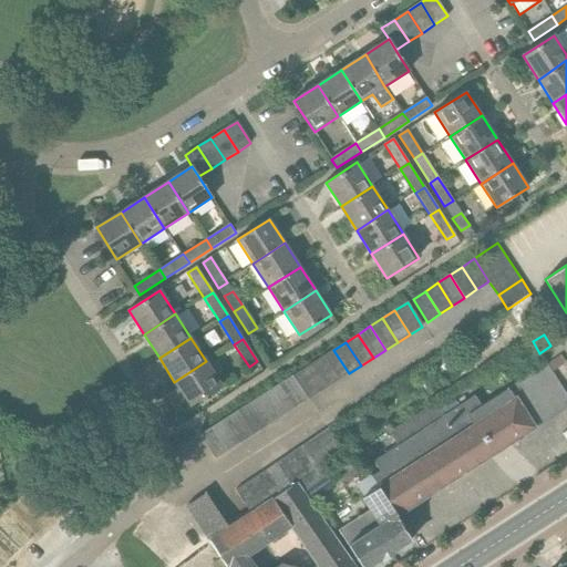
[(337,381),(349,373),(333,350),(322,358),(337,381)]
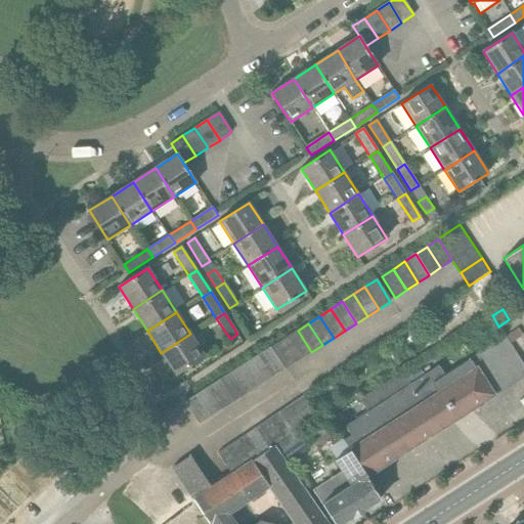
[(301,359),(311,352),(298,331),(287,338),(301,359)]
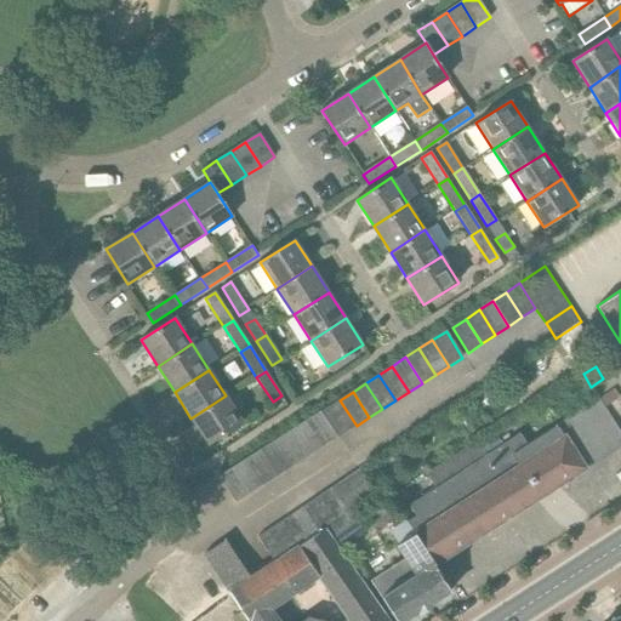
[(226,396),(191,419),(208,444),(243,422),(226,396)]
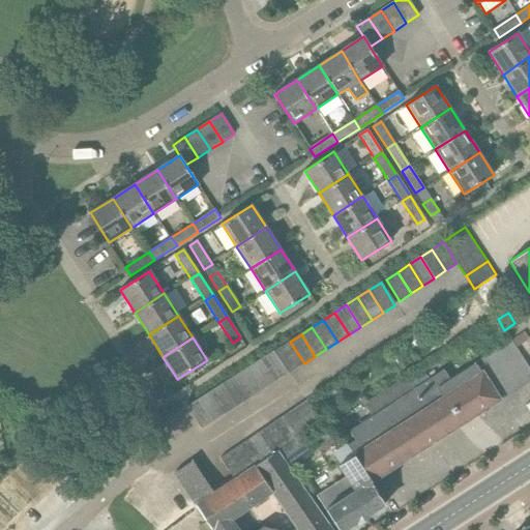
[(353,457),(371,481),(529,379),(529,370),(511,340),(474,363),(475,363),(450,380),(444,371),(349,432),(355,440),(347,445),(353,457)]
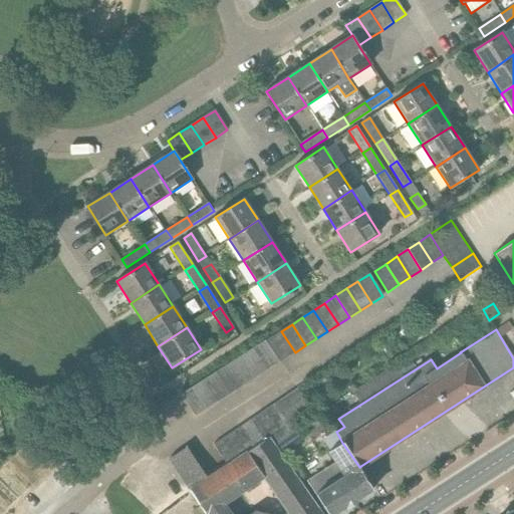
[(284,359),(295,352),(281,331),(270,338),(284,359)]
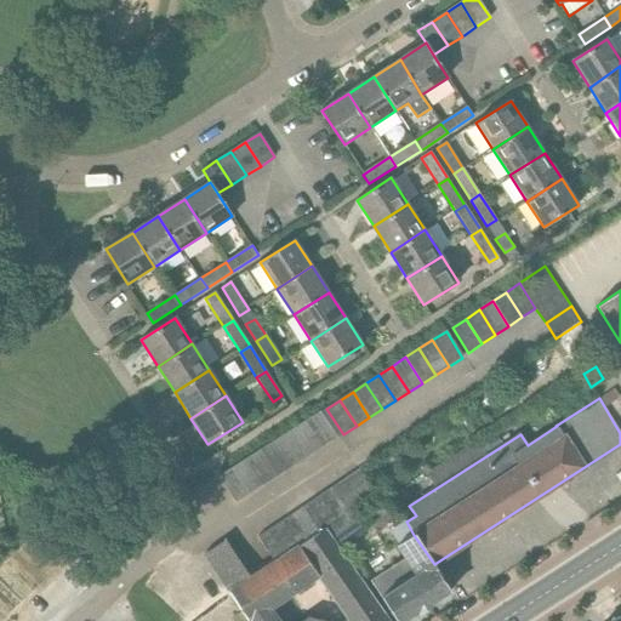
[(330,444),(343,434),(326,409),(313,417),(330,444)]
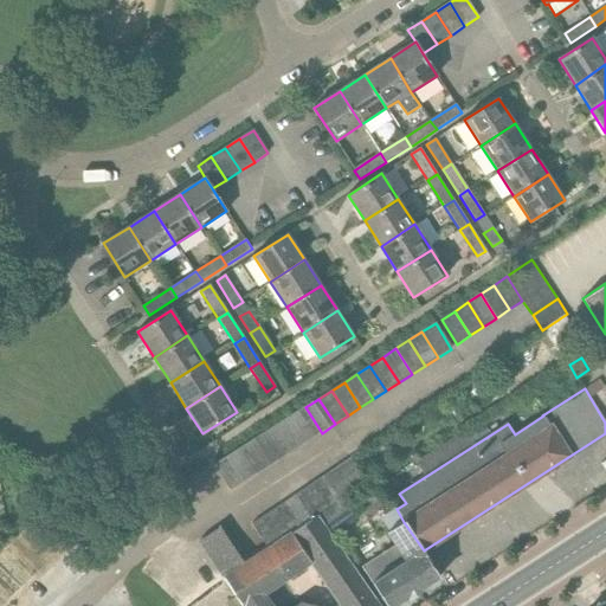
[(309,442),(322,433),(305,407),(292,416),(309,442)]
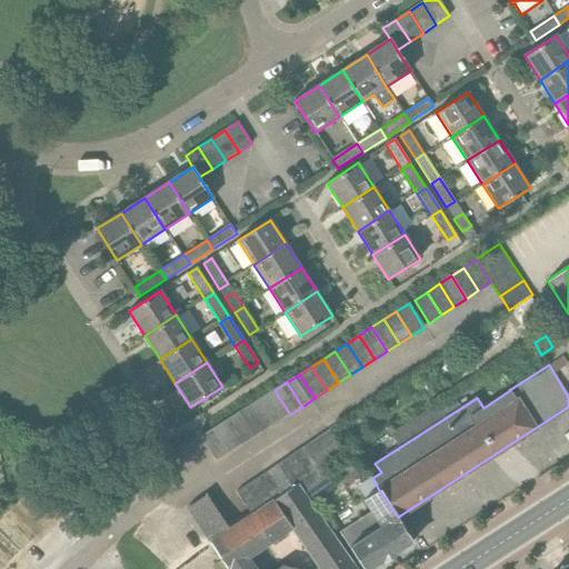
[(278,422),(290,415),(275,390),(262,398),(278,422)]
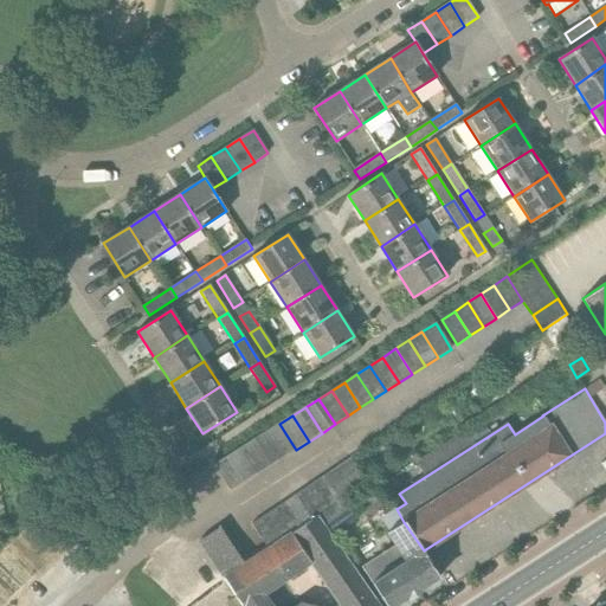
[(283,458),(296,450),(279,424),(266,432),(283,458)]
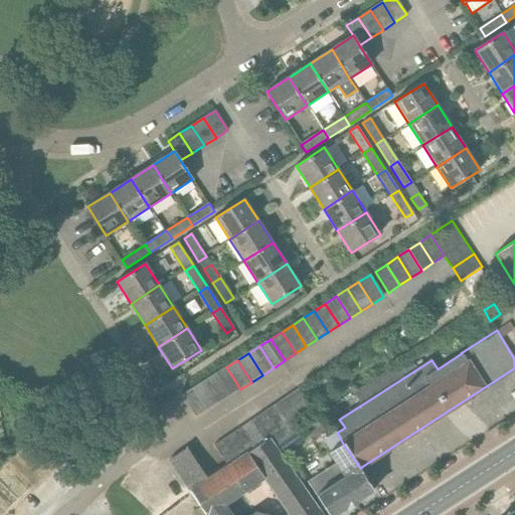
[(229,396),(240,389),(226,367),(215,374),(229,396)]
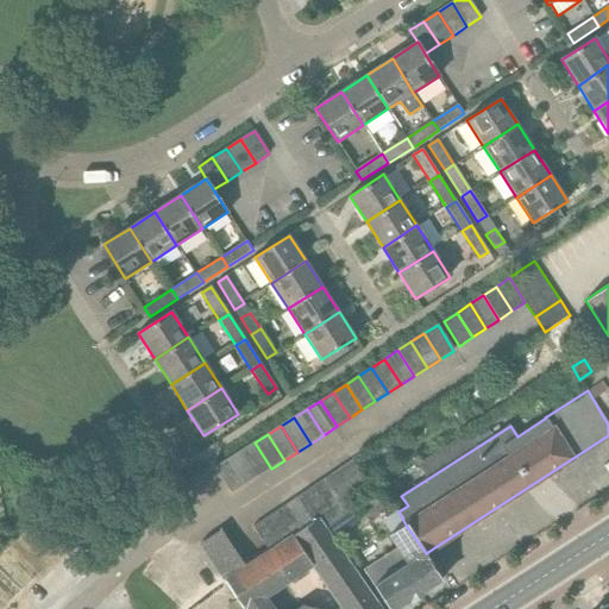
[(258,477),(271,469),(255,443),(242,452),(258,477)]
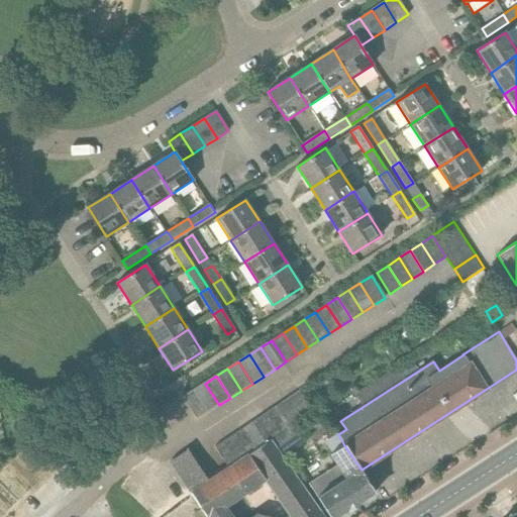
[(208,412),(219,405),(205,384),(194,391),(208,412)]
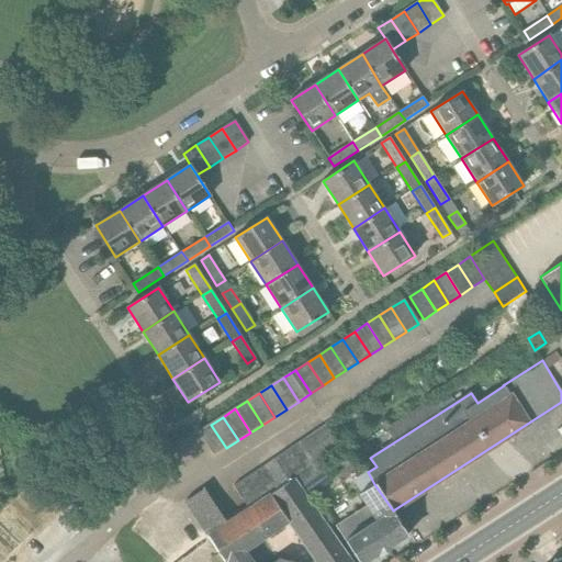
[(214,456),(226,448),(211,425),(199,433),(214,456)]
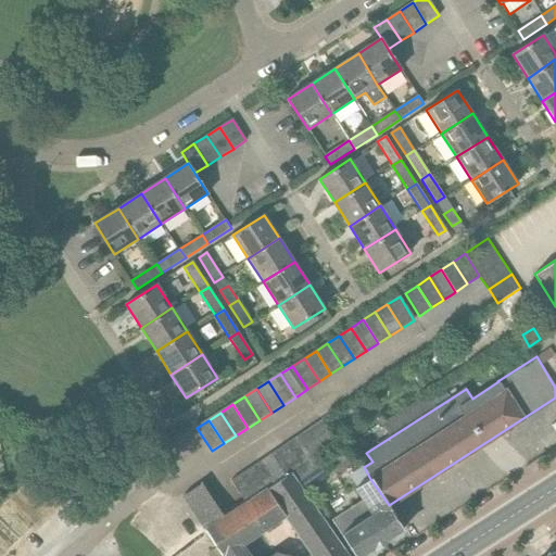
[(325,451),(337,442),(321,420),(310,428),(325,451)]
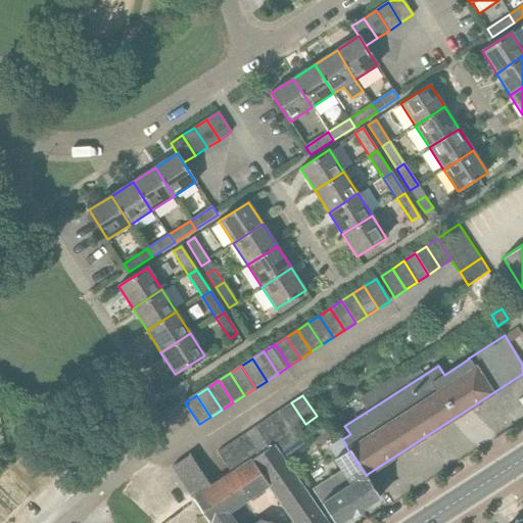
[(295,431),(305,424),(291,402),(281,411),(295,431)]
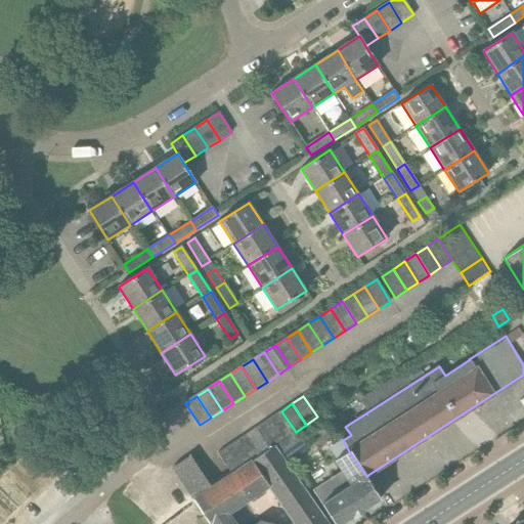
[(294,434),(296,432),(281,411),(271,418),(285,439),(294,434)]
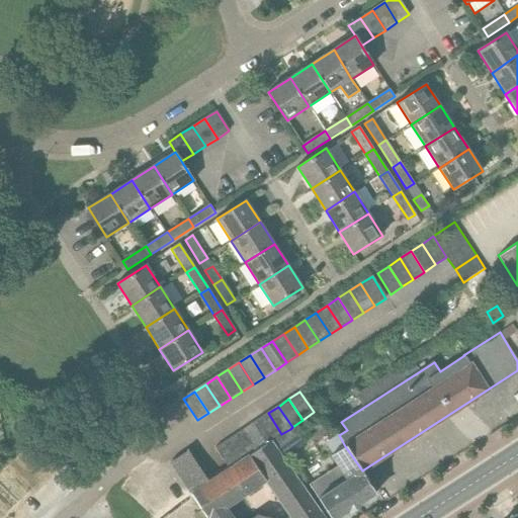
[(270,441),(281,434),(268,413),(257,420),(270,441)]
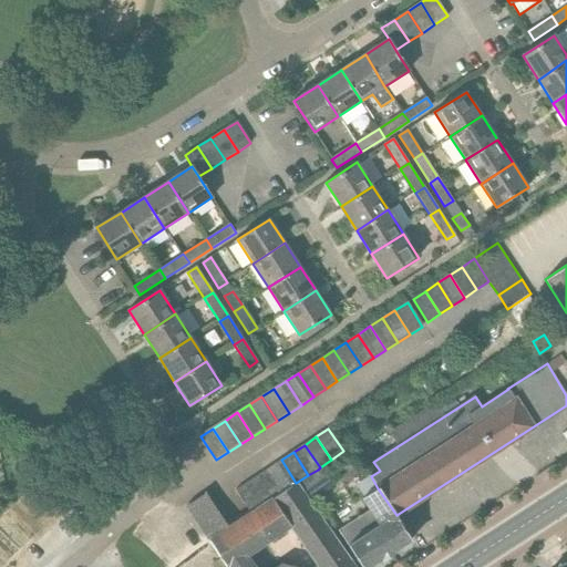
[(270,467),(285,490),(296,483),(281,460),(270,467)]
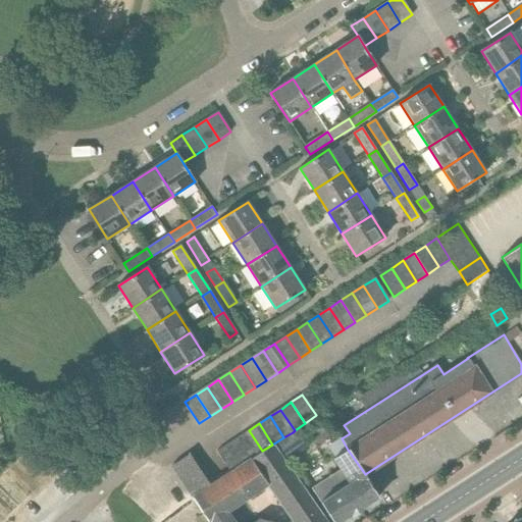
[(262,451),(249,430),(238,437),(251,458),(262,451)]
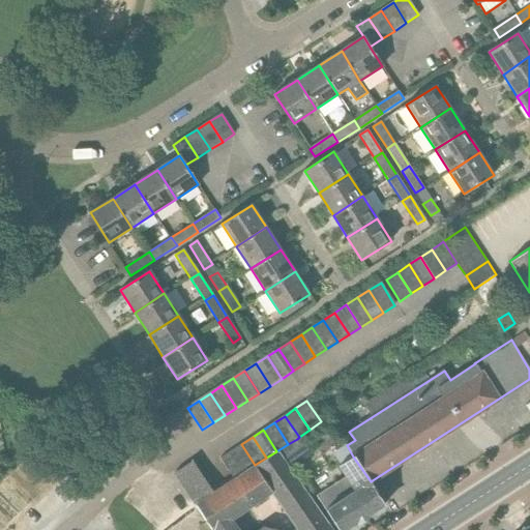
[(243,472),(233,479),(209,494),(195,504),(212,529),(211,529),(332,529),(289,468),(284,459),(302,446),(297,439),(288,444),(276,451),(266,458),(255,465),(243,472)]
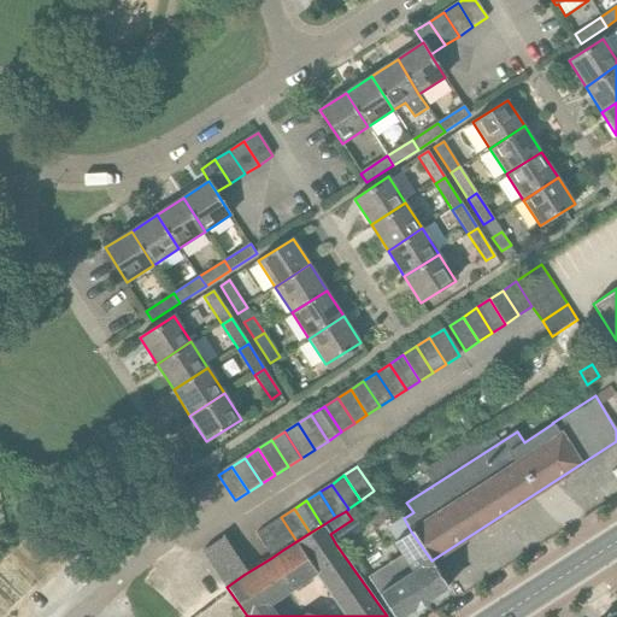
[(283,550),(297,541),(281,517),(269,526),(283,550)]
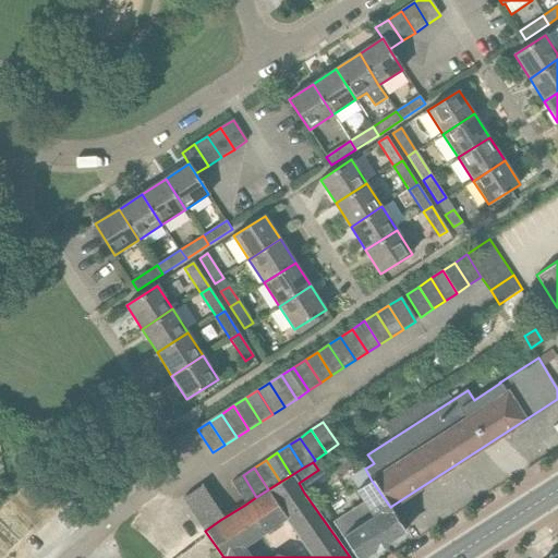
[(327,477),(320,469),(318,470),(299,483),(304,493),(327,477)]
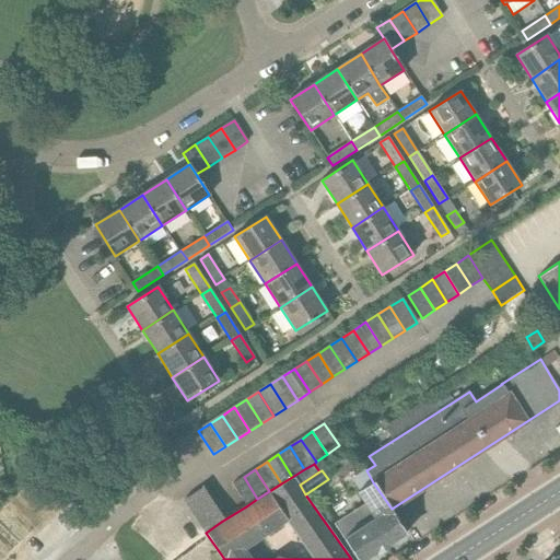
[(233,485),(246,506),(257,499),(244,477),(233,485)]
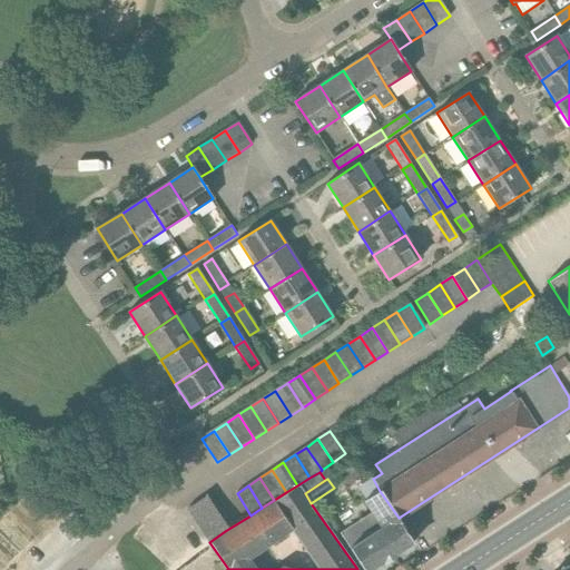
[(364,569),(371,569),(414,543),(414,542),(399,518),(380,491),(364,501),(371,512),(341,532),(364,569)]
